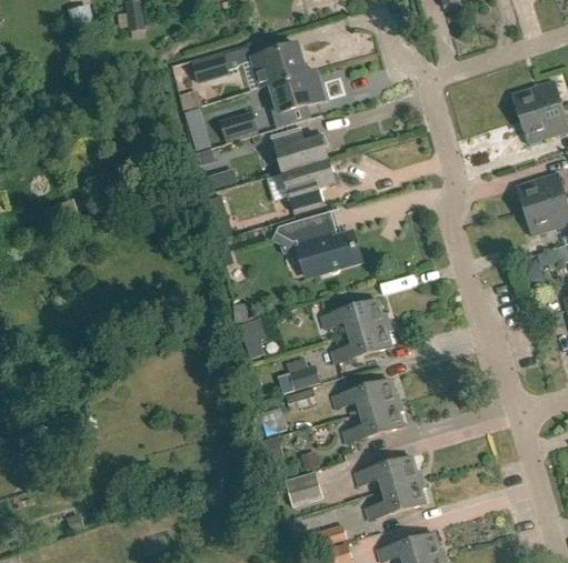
[(69,8),(76,36),(96,31),(89,3),(69,8)]
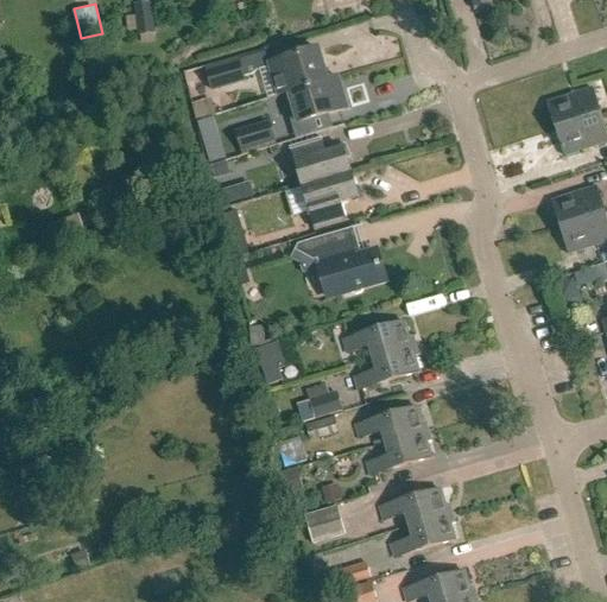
[(150,7),(132,8),(134,30),(152,29),(150,7)]
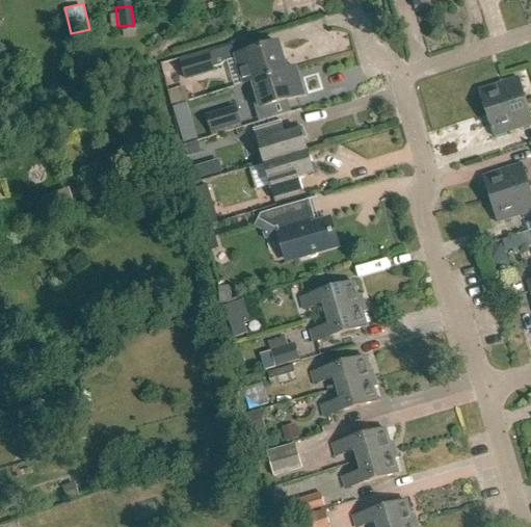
[(243,81),(251,78),(286,68),(286,67),(277,41),(235,53),(243,81)]
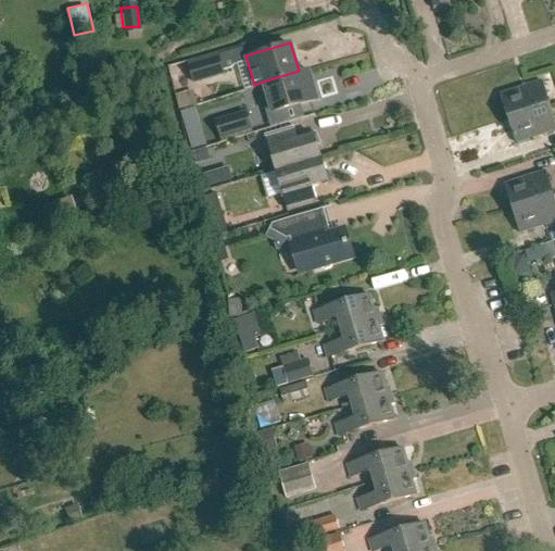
[(336,57),(341,69),(365,60),(361,47),(336,57)]
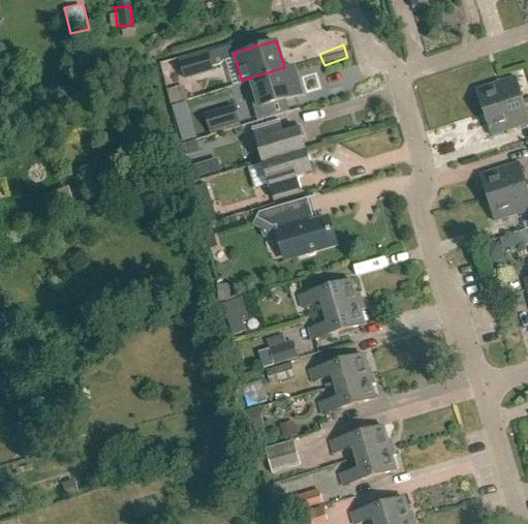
[(184,73),(212,65),(207,50),(179,58),(184,73)]
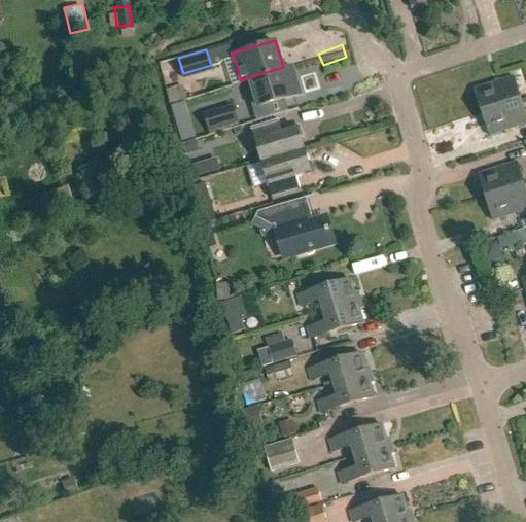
[(249,77),(257,104),(300,92),(291,64),(283,66),(283,67),(249,77)]
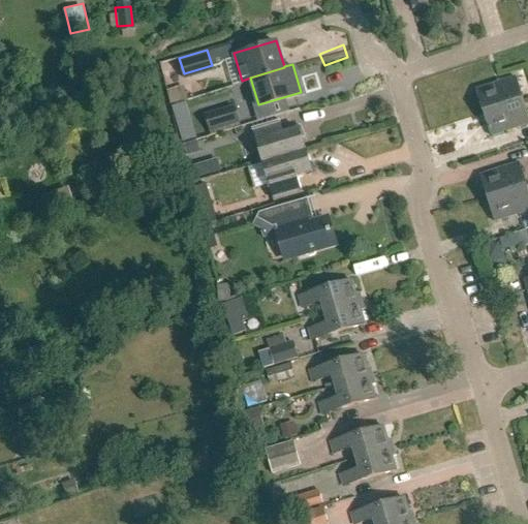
[(474,87),(482,110),(522,97),(515,73),(474,87)]
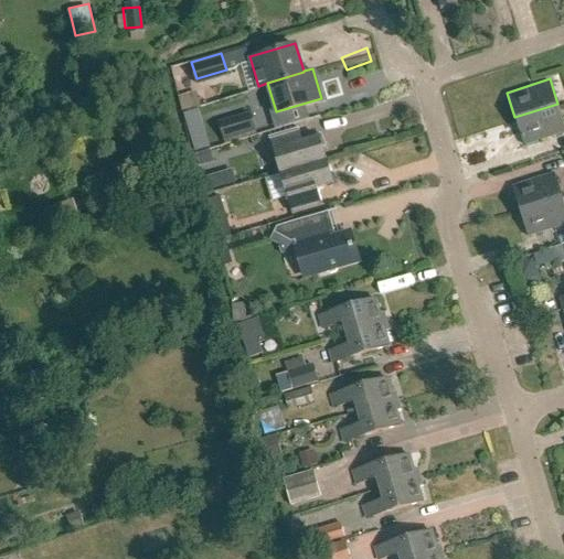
[(195,87),(176,93),(180,108),(200,103),(195,87)]
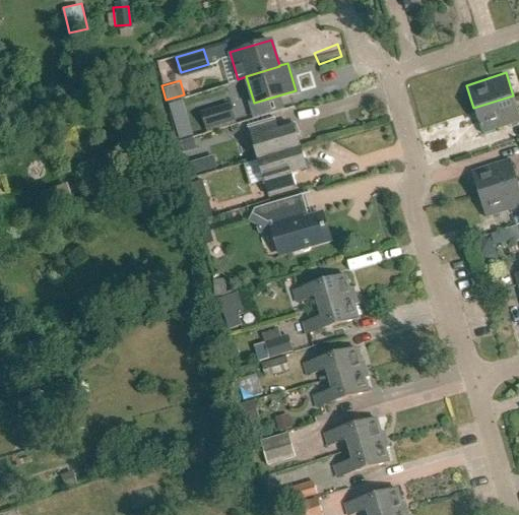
[(518,114),(513,95),(473,108),(481,130),(518,118),(518,114)]
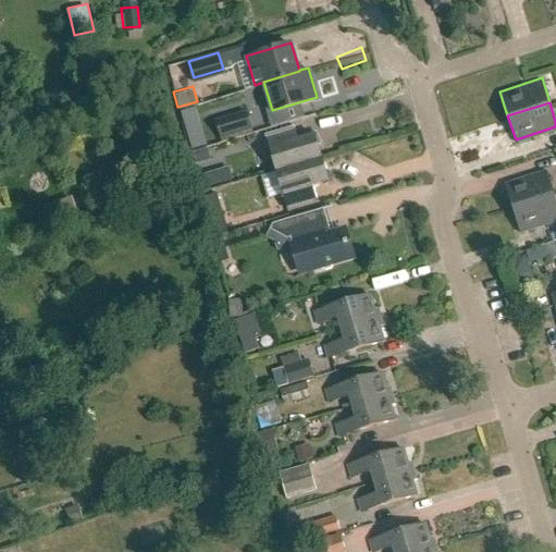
[(221,133),(249,124),(245,108),(217,117),(221,133)]
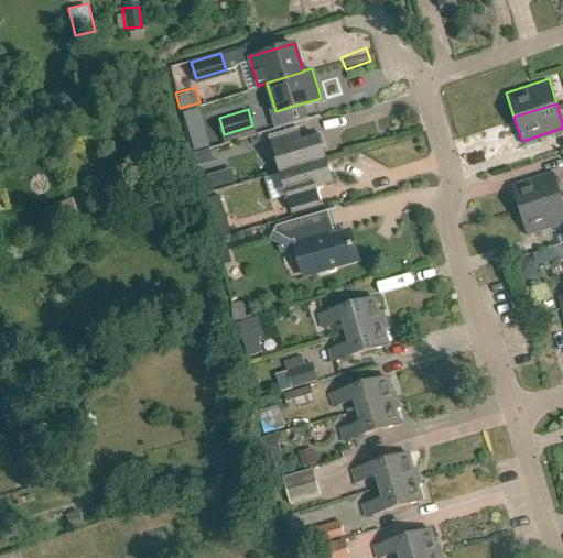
[(267,133),(279,171),(325,156),(317,133),(301,139),(296,124),(267,133)]
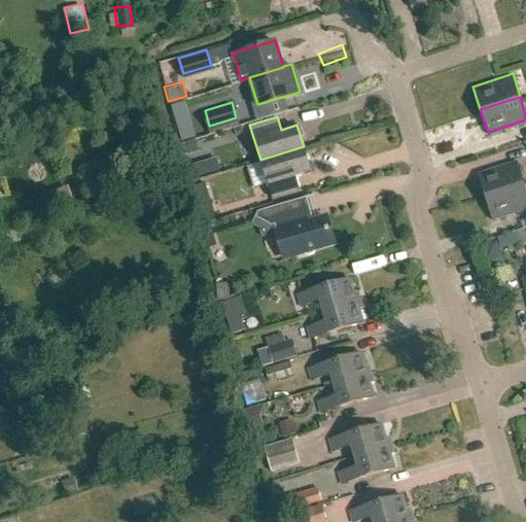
[(183,151),(197,147),(194,136),(180,140),(183,151)]
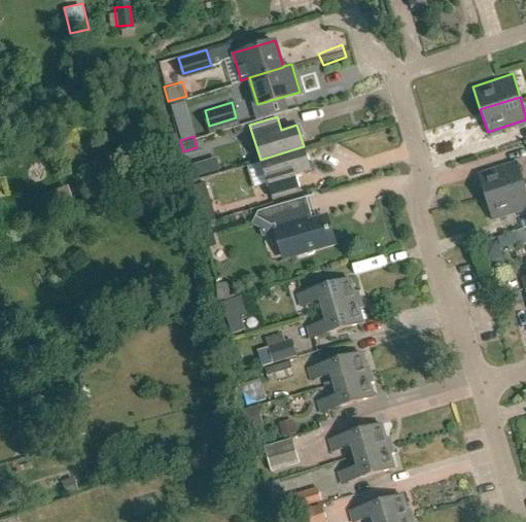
[(304,146),(260,160),(271,194),(299,185),(294,173),(310,168),(304,146)]
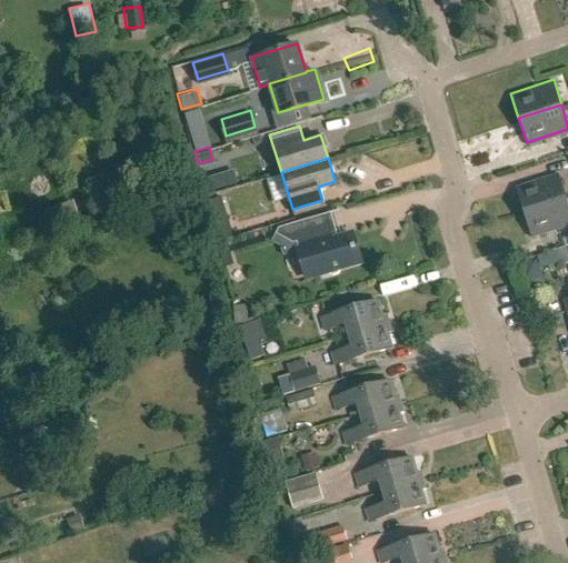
[(217,171),(200,176),(205,189),(221,184),(217,171)]
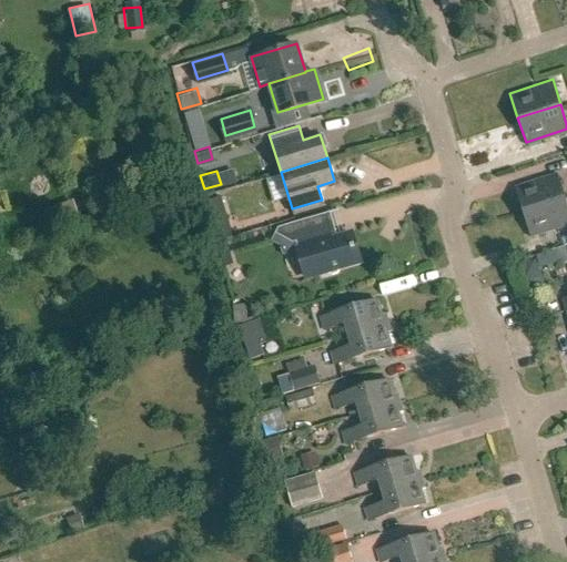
[(522,210),(564,195),(556,171),(514,185),(522,210)]
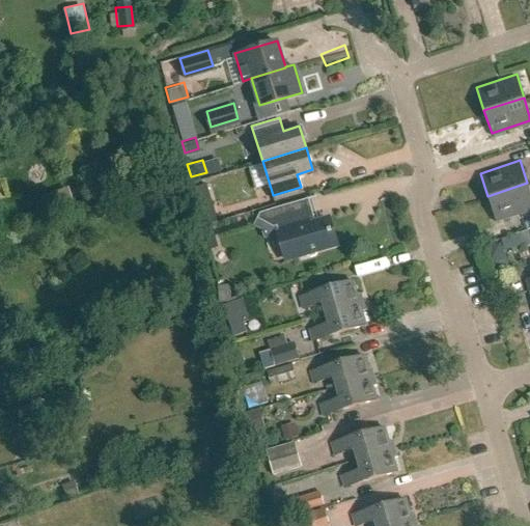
[(529,191),(527,183),(487,196),(495,219),(529,208),(529,191)]
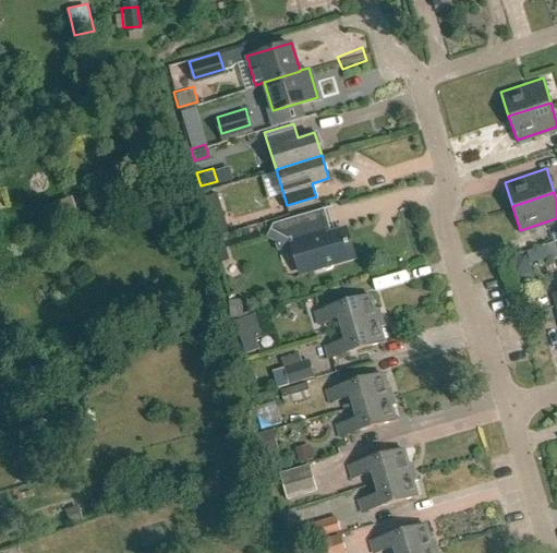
[(339,229),(331,204),(273,220),(269,227),(287,236),(290,235),(300,269),(352,254),(344,227),(339,229)]
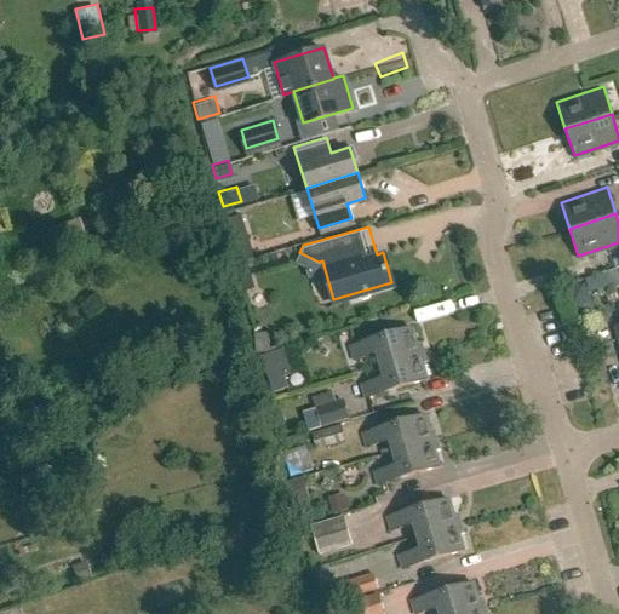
[(231,234),(238,252),(252,248),(246,230),(231,234)]
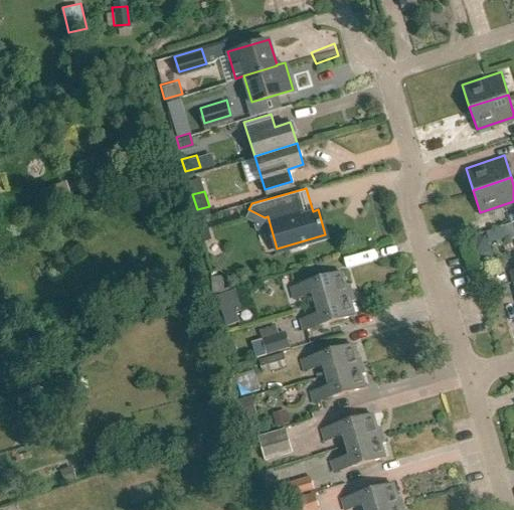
[(513,234),(513,218),(504,221),(508,236),(513,234)]
